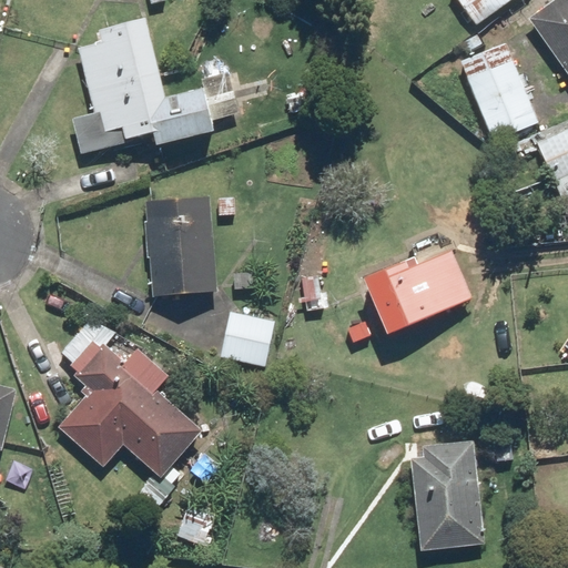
[(459,0),(477,23),(509,0),(459,0)]
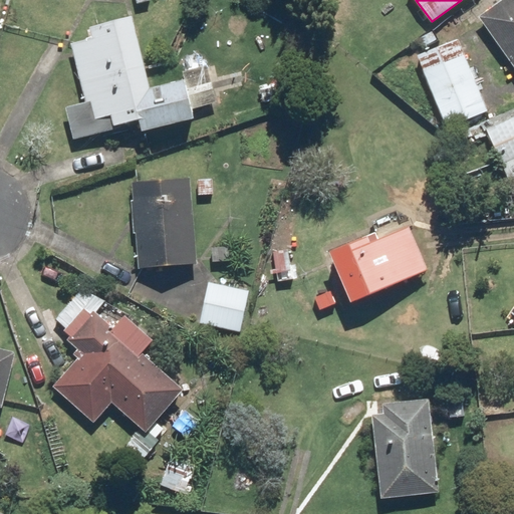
[(513,0),(502,0),(480,16),(513,64),(513,0)]
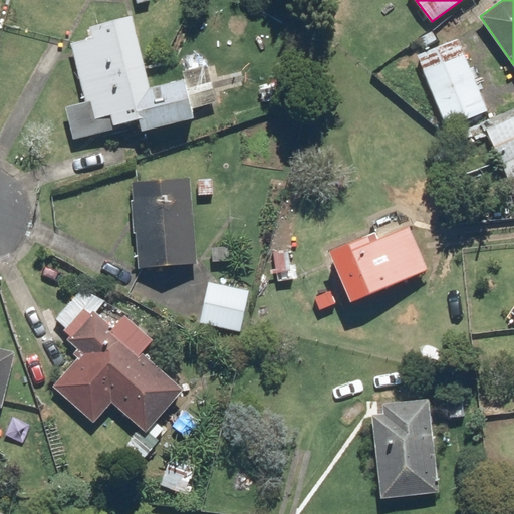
[(92,37),(71,42),(86,101),(66,106),(74,139),(140,122),(142,131),(195,117),(185,79),(151,88),(133,16),(89,26),(92,37)]
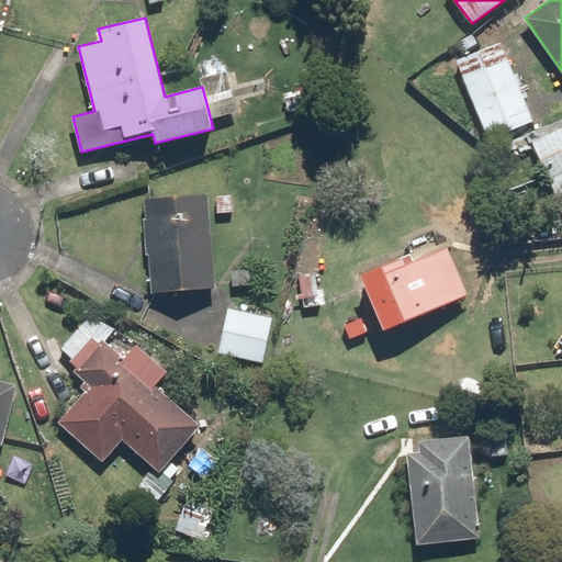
[(532,121),(501,43),(457,60),(489,138),(532,121)]
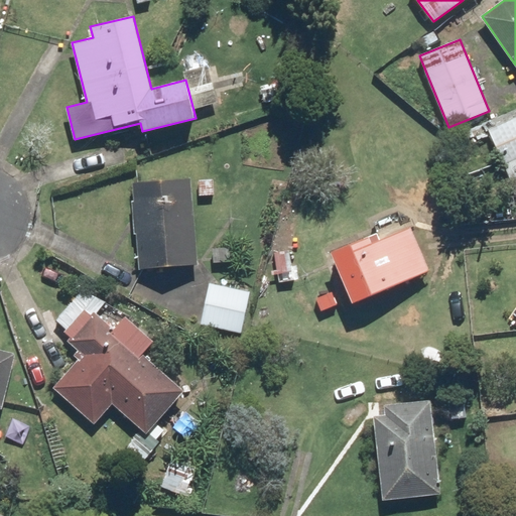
[(217,102),(208,66),(184,71),(194,108),(217,102)]
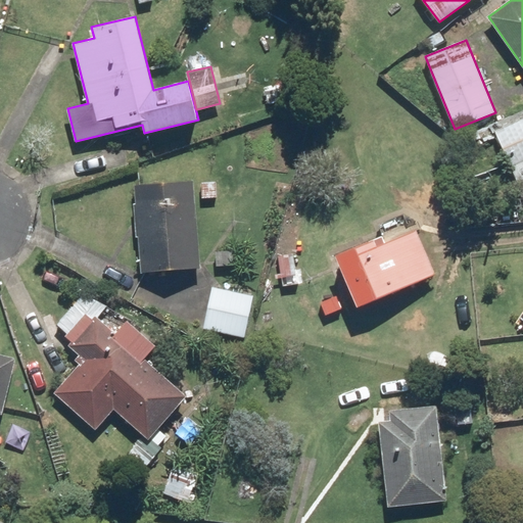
[(518,180),(522,177),(522,111),(492,126),(518,180)]
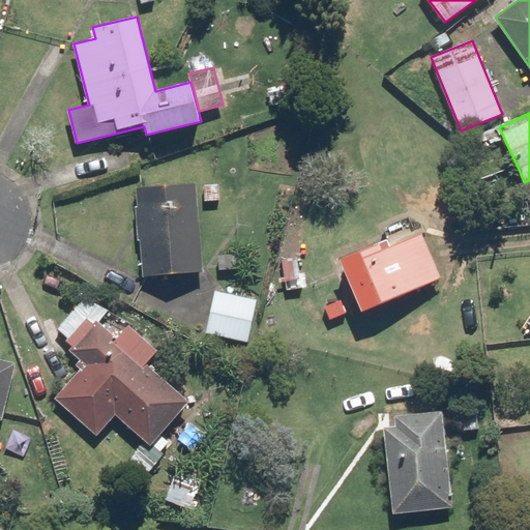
[(197,183),(136,188),(144,276),(204,271),(197,183)]
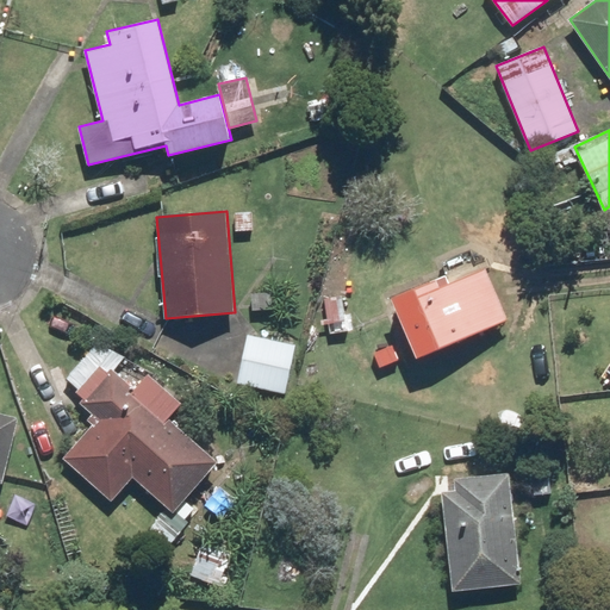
[(393,298),(418,358),(506,321),(485,269),(448,285),(444,277),(393,298)]
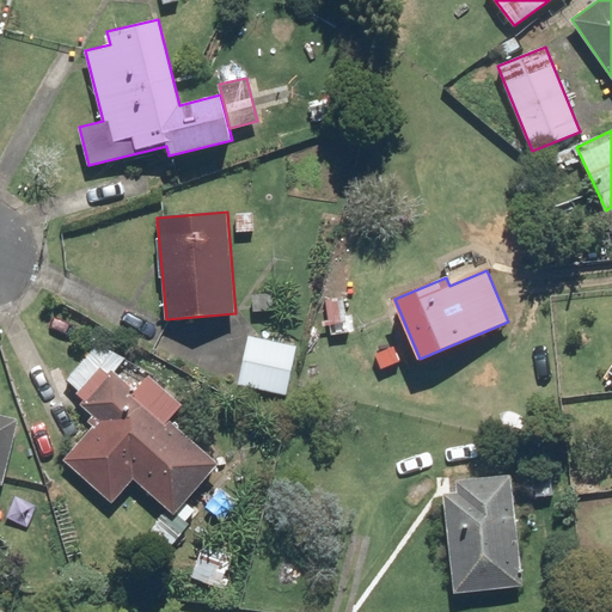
[(297,346),(249,335),(237,384),(286,395),(297,346)]
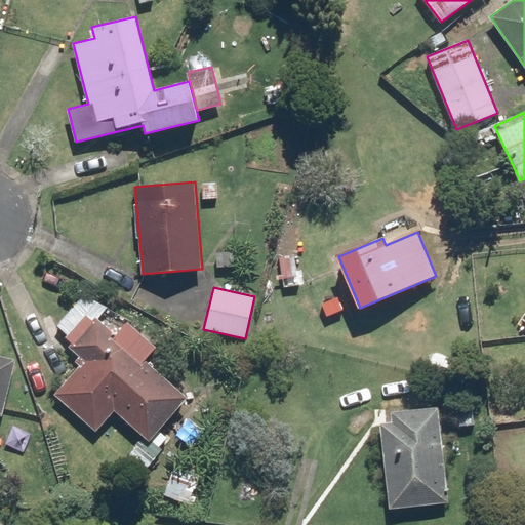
[(115,410),(149,441),(187,398),(145,360),(157,348),(108,304),(92,321),(86,316),(66,338),(72,345),(69,348),(85,361),(54,395),(96,432),(115,410)]
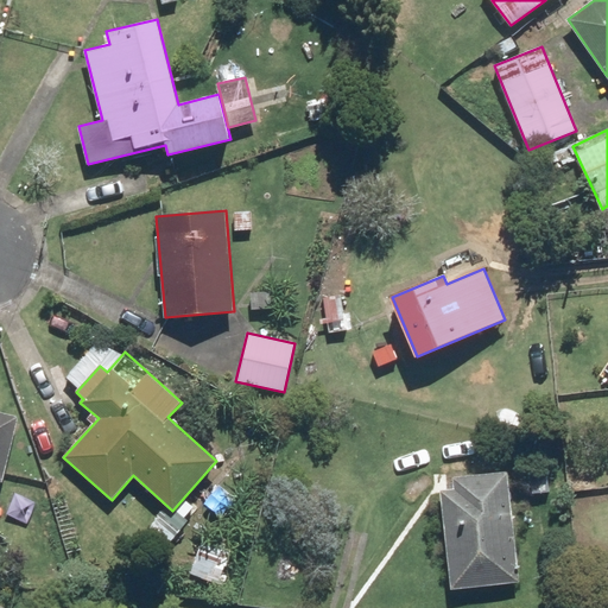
[(18,417),(0,412),(0,480),(2,481),(18,417)]
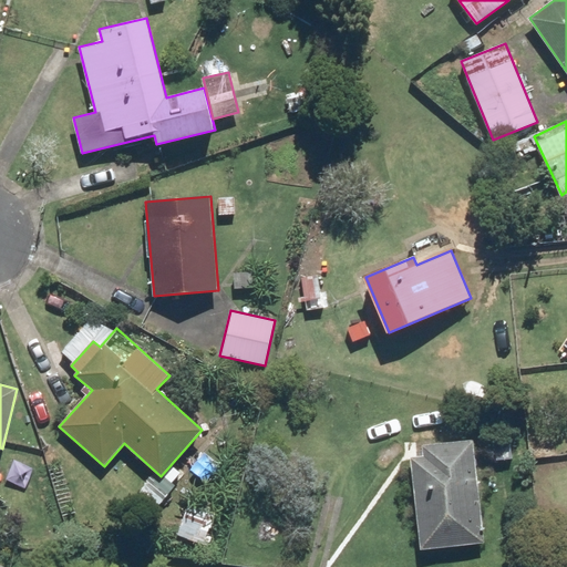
[(411,457),(422,549),(484,542),(472,440),(421,445),(423,455),(411,457)]
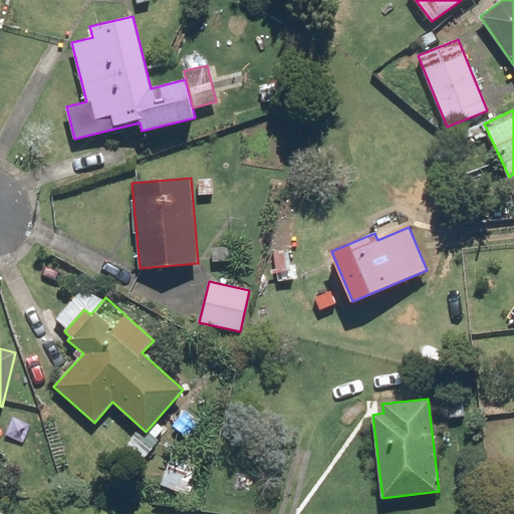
All buildings are outlined.
